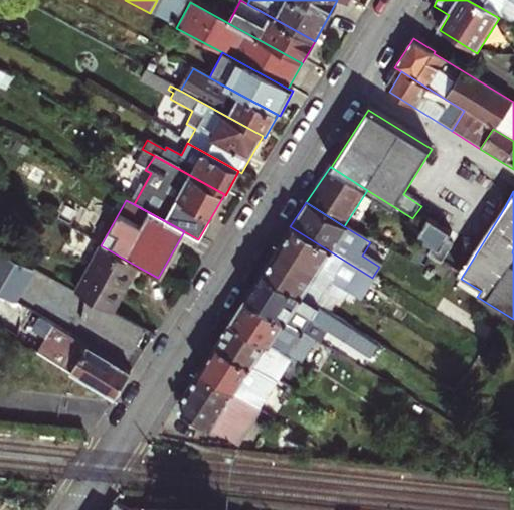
[(372,278),(290,226),(276,248),(332,285),(358,301),(372,278)]
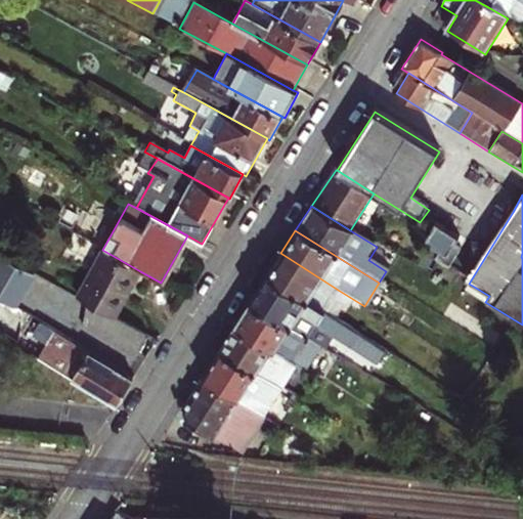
[(466,247),(442,232),(439,235),(427,257),(458,276),(468,259),(462,255),(466,247)]
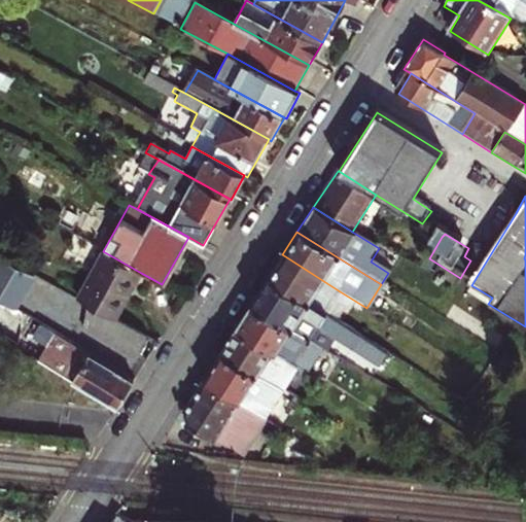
[(85,305),(114,320),(141,273),(103,251),(76,300),(85,305)]
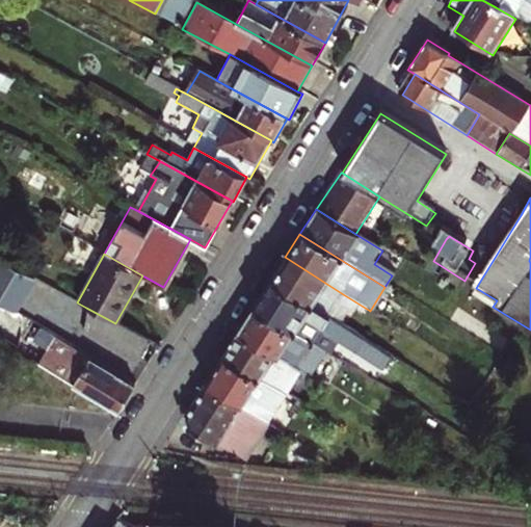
[(285,257),(270,281),(332,320),(335,315),(332,313),(343,294),(285,257)]
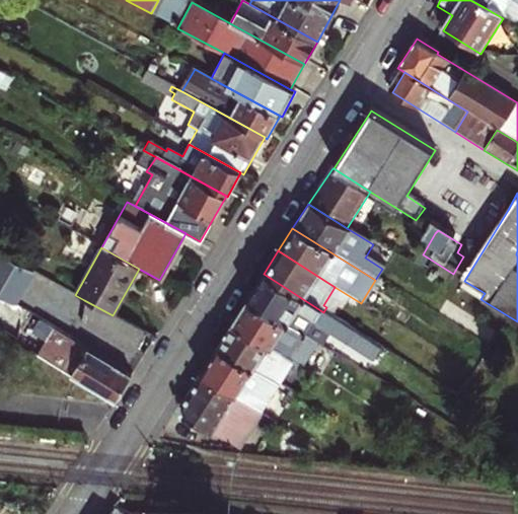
[(24,290),(34,273),(0,254),(0,297),(15,306),(24,290)]
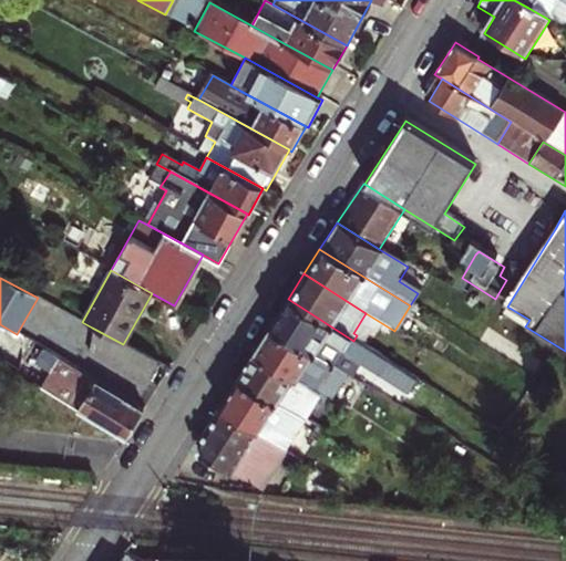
[(288,299),(270,326),(347,376),(354,381),(359,373),(372,380),(374,376),(395,388),(404,374),(379,357),(353,341),(288,299)]
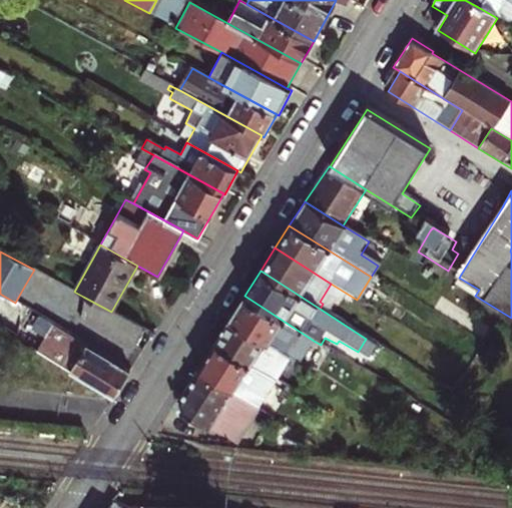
[(357,300),(331,284),(320,302),(323,304),(320,309),(343,324),(357,300)]
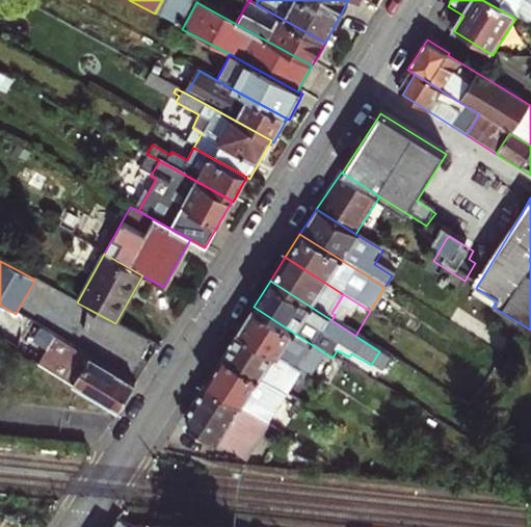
[(25,297),(16,314),(40,328),(49,312),(25,297)]
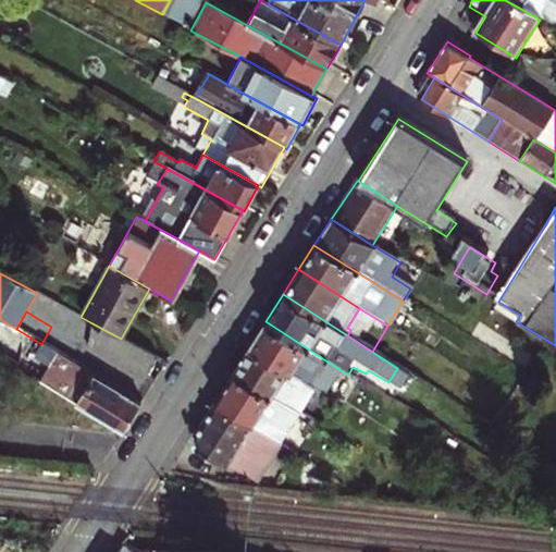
[(266,321),(247,350),(313,393),(323,399),(341,370),(266,321)]
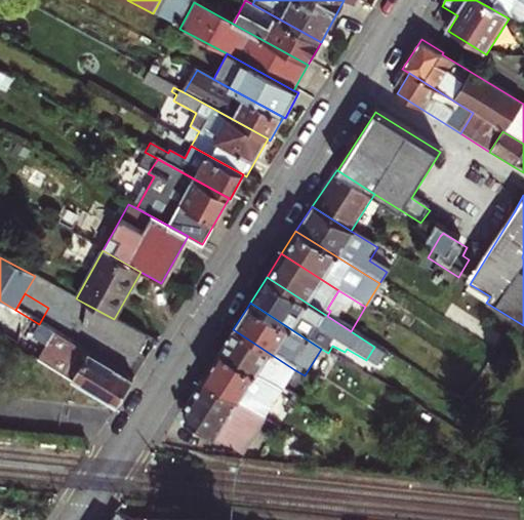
[(94,337),(109,340),(109,346),(123,349),(122,354),(134,355),(146,336),(114,319),(85,304),(81,330),(94,332),(94,337)]
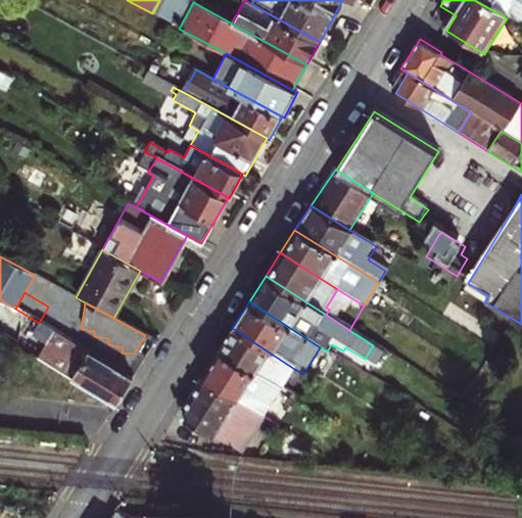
[(47,345),(54,332),(48,328),(41,341),(47,345)]
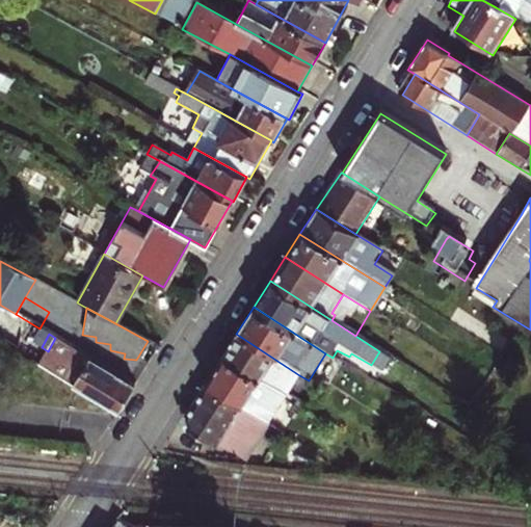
[(299,375),(236,334),(228,346),(220,359),(281,397),(284,399),(299,375)]
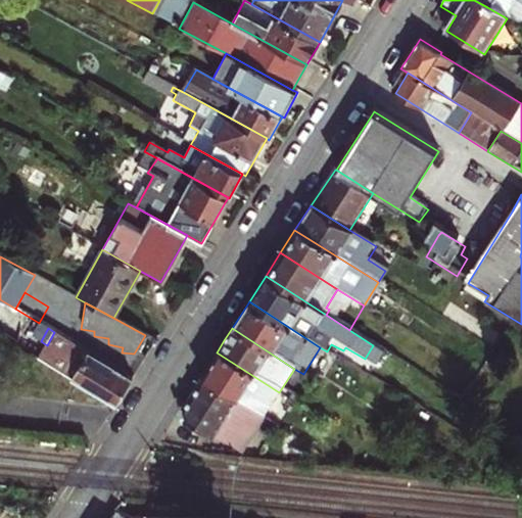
[(57,351),(49,365),(110,402),(116,406),(133,379),(54,332),(47,345),(57,351)]
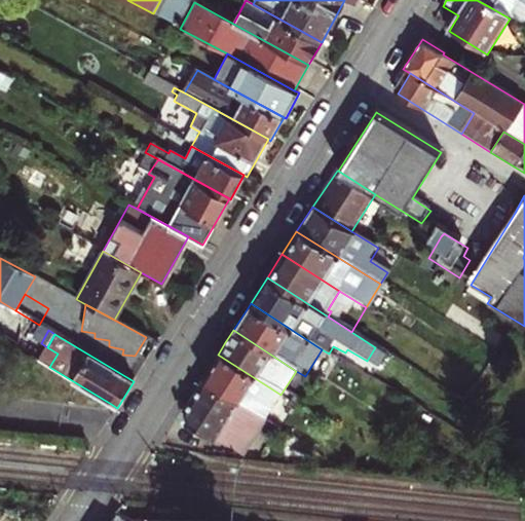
[(218,355),(201,380),(237,404),(244,394),(259,402),(262,395),(272,401),(277,393),(218,355)]
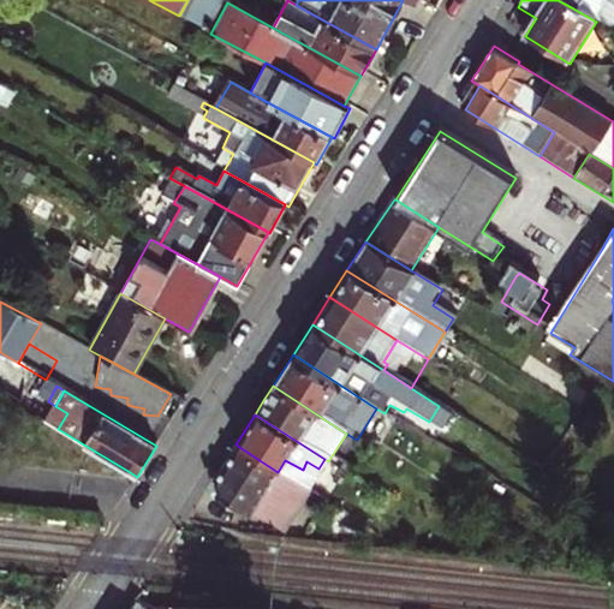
[(213,482),(215,495),(249,514),(250,512),(278,529),(303,489),(278,472),(236,445),(213,482)]
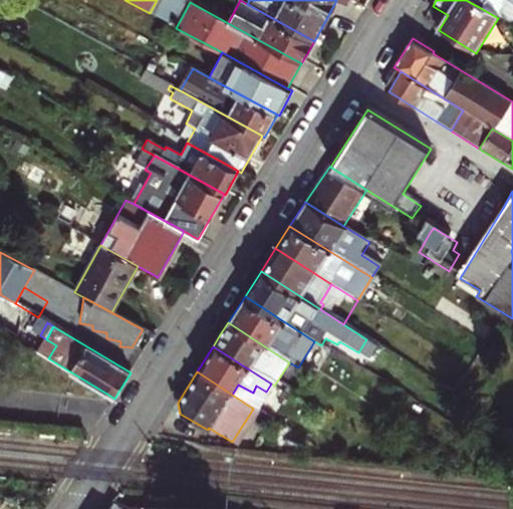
[(253,409),(254,409),(266,392),(256,386),(253,393),(238,385),(232,395),(253,409)]
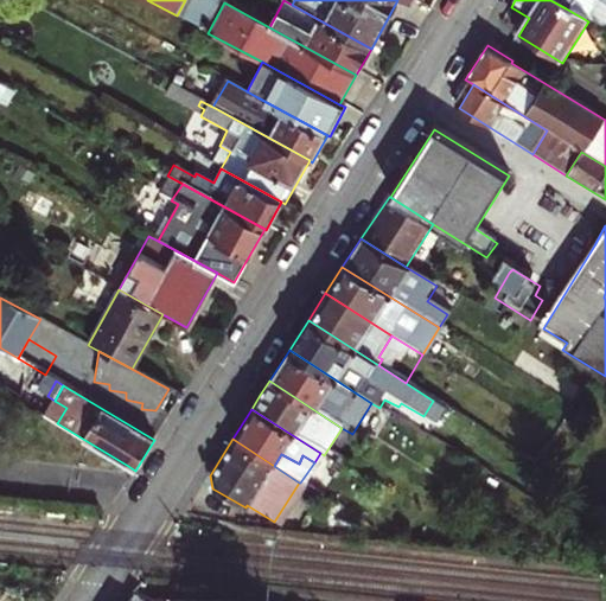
[(569,528),(563,524),(555,541),(568,548),(576,532),(569,528)]
